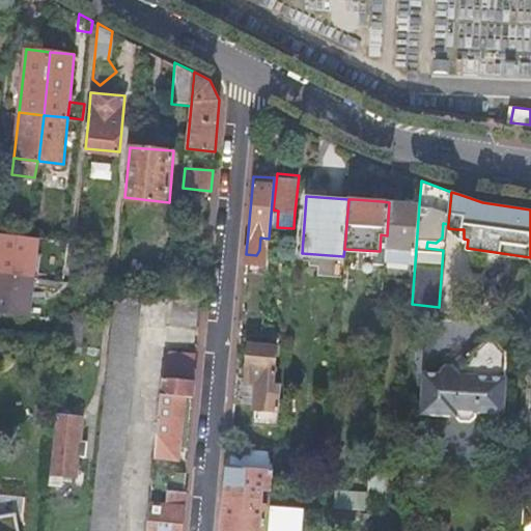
[(397,202),(389,202),(387,235),(385,260),(415,262),(419,204),(397,202)]
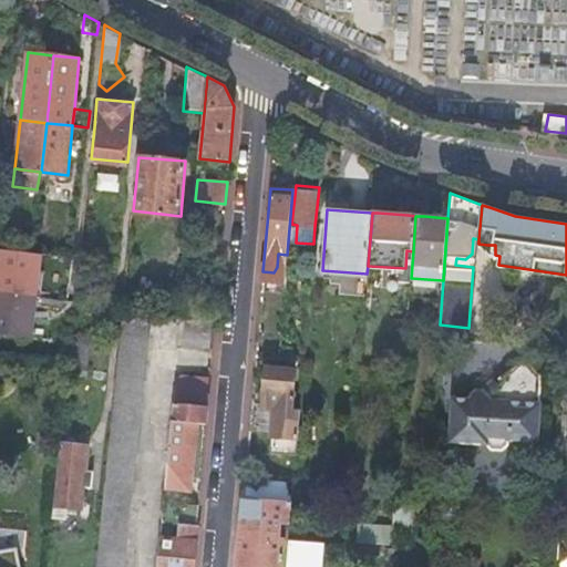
[(31,251),(0,247),(0,290),(35,295),(40,253),(31,251)]
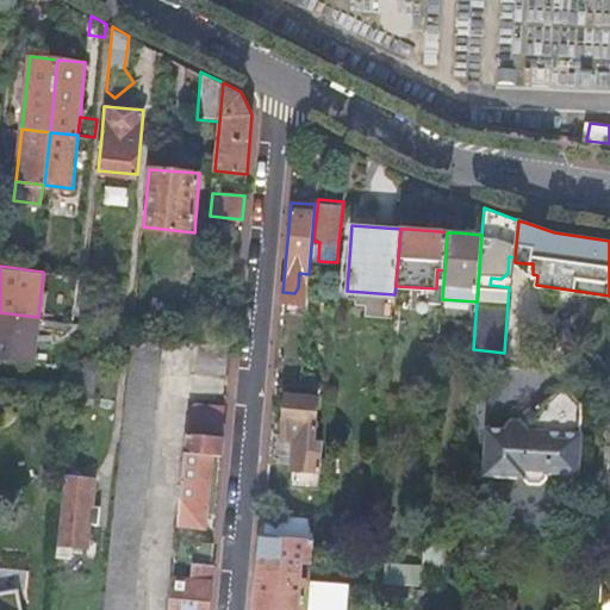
[(440,310),(441,292),(404,290),(404,307),(440,310)]
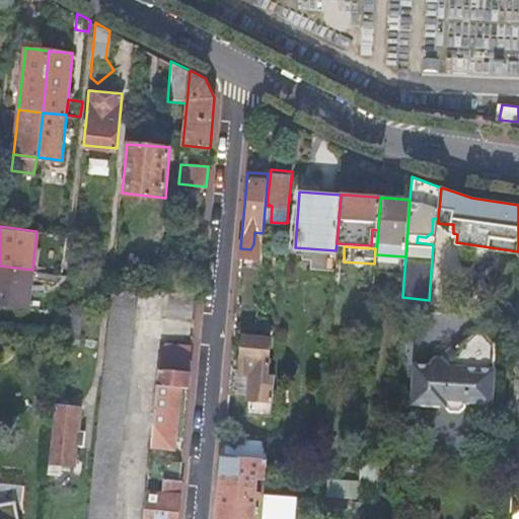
[(32,270),(0,266),(0,303),(28,307),(32,270)]
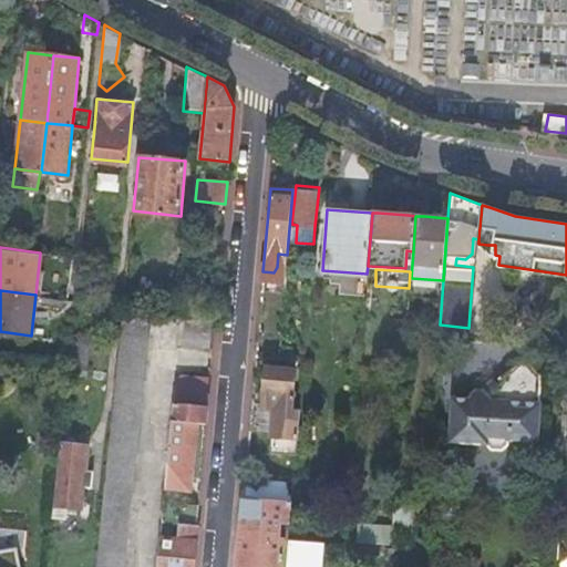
[(122,315),(96,566),(124,566),(147,349),(150,349),(153,319),(122,315)]
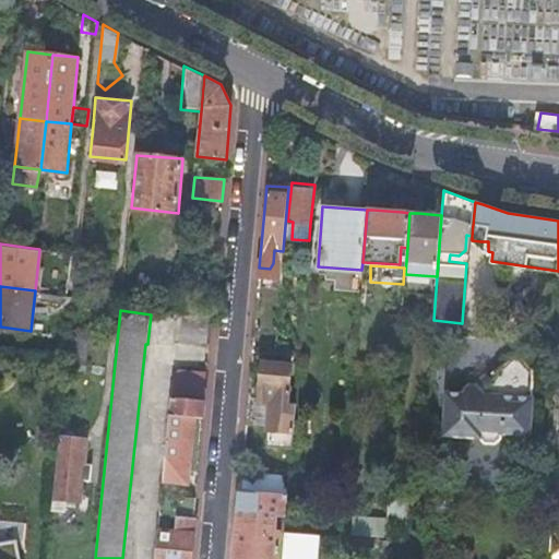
[(212,314),(187,313),(183,341),(209,343),(212,314)]
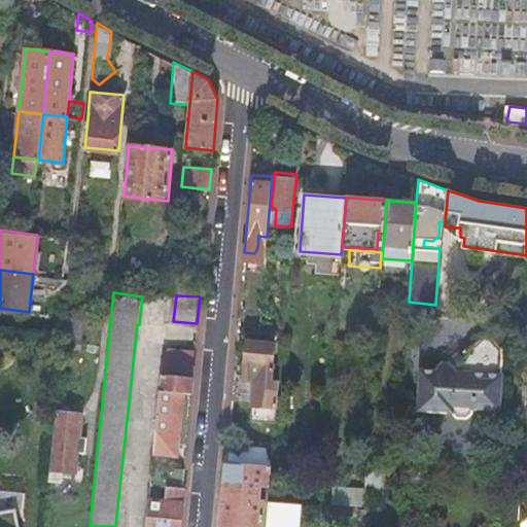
[(258,331),(282,334),(283,319),(259,317),(258,331)]
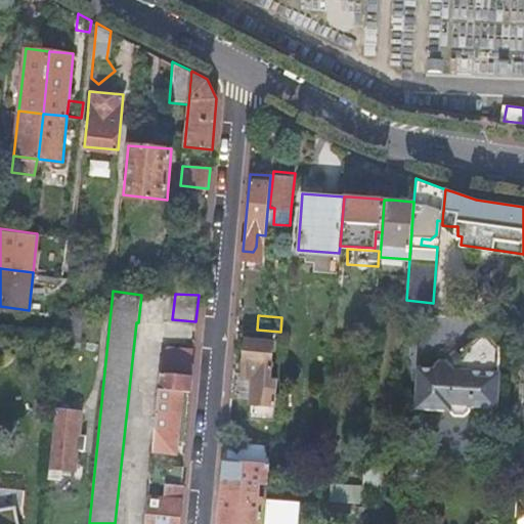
[(272,420),(276,379),(268,379),(270,342),(246,340),(242,376),(252,377),(248,418),(272,420)]
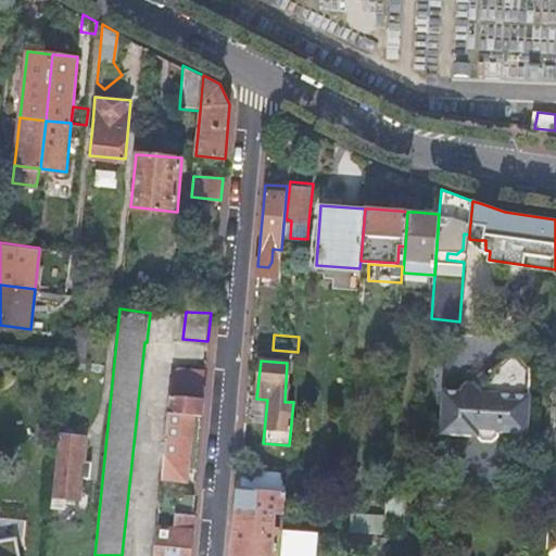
[(203,397),(205,371),(179,368),(176,395),(203,397)]
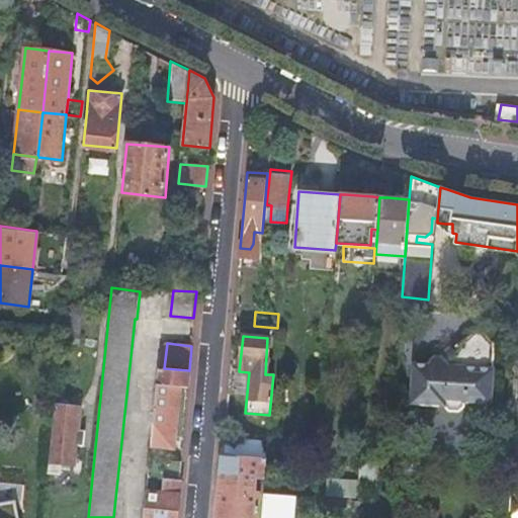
[(497,408),(498,361),(414,358),(412,405),(497,408)]
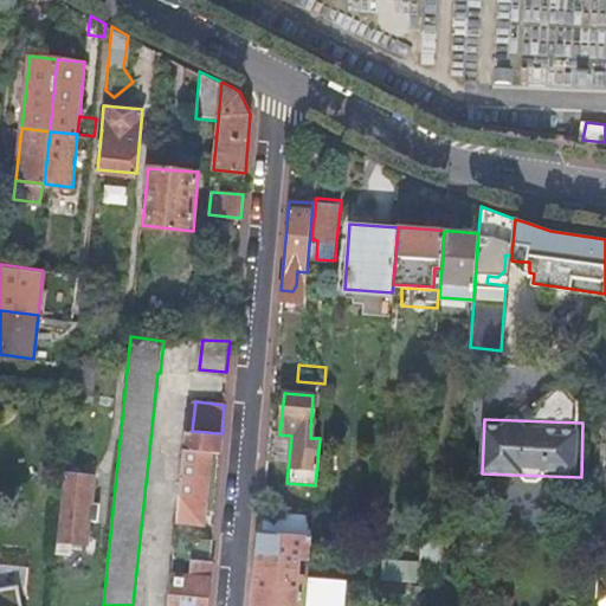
[(219,453),(221,433),(192,431),(187,431),(185,450),(211,452),(219,453)]
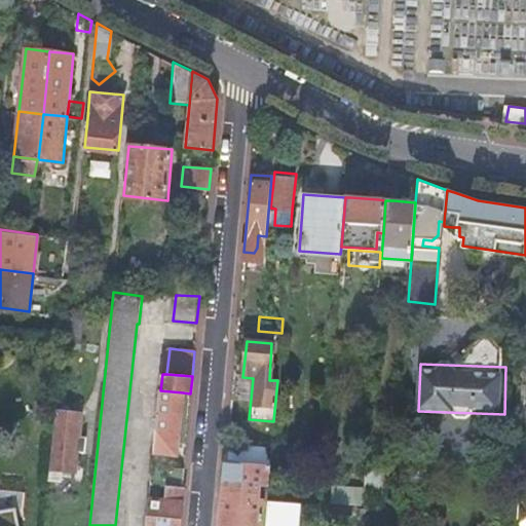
[(183,392),(160,390),(154,452),(177,454),(183,392)]
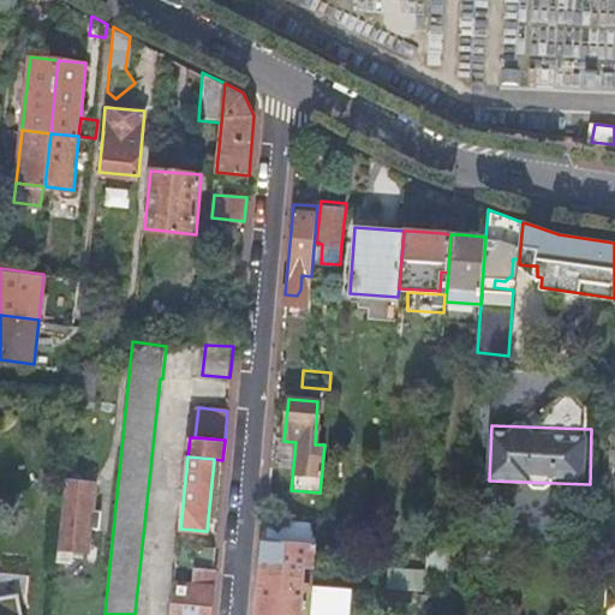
[(96,483),(67,479),(60,548),(90,551),(93,526),(101,527),(102,509),(94,508),(96,483)]
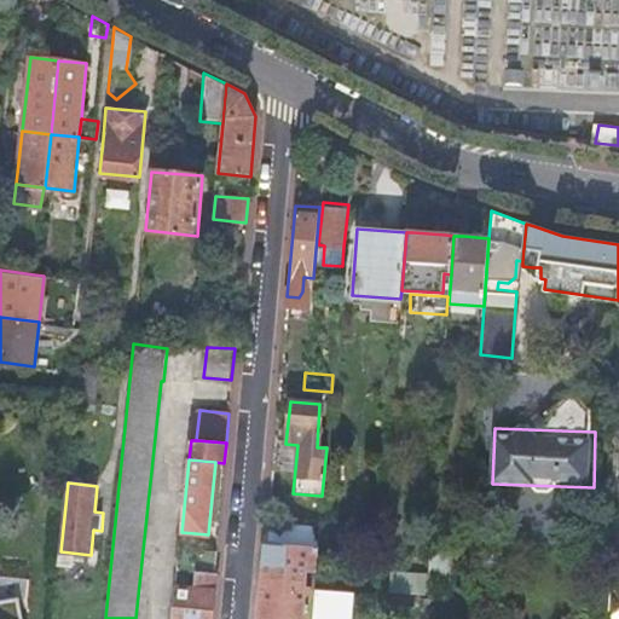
[(267,521),(265,543),(317,547),(319,526),(267,521)]
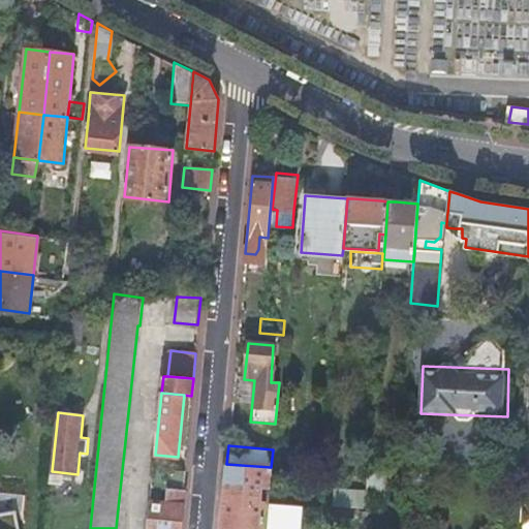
[(226,464),(220,528),(259,528),(262,504),(257,504),(259,486),(270,487),(271,467),(226,464)]
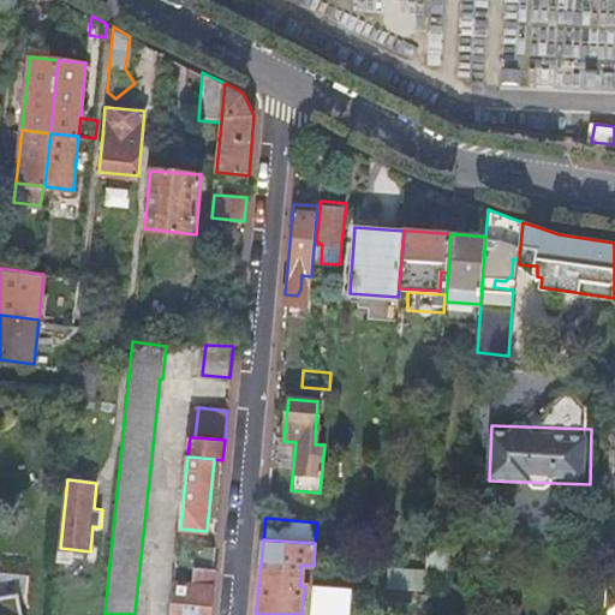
[(213,569),(215,548),(179,544),(177,566),(195,568),(213,569)]
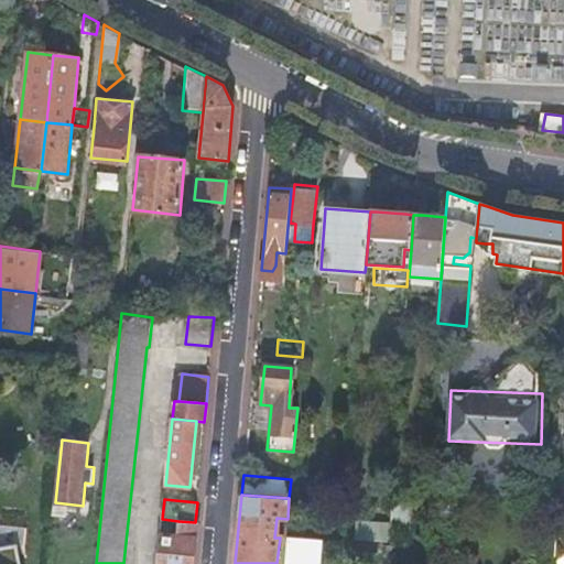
[(389,528),(389,531),(418,533),(420,514),(408,512),(408,506),(391,505),(389,528)]
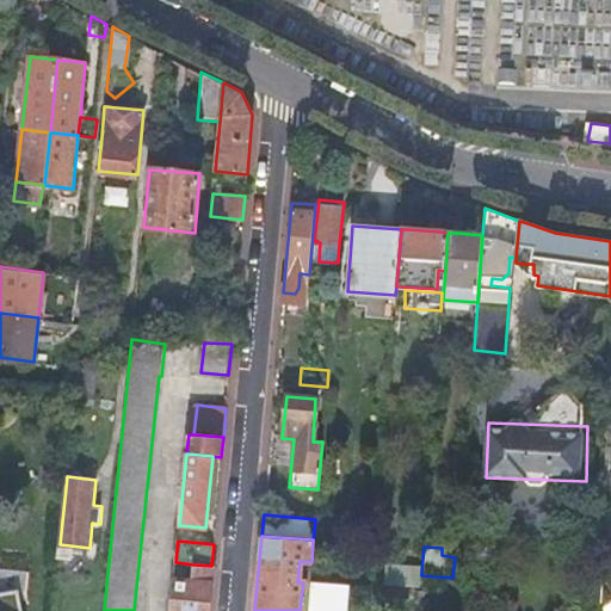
[(174,579),(170,610),(207,610),(211,566),(193,565),(192,580),(174,579)]
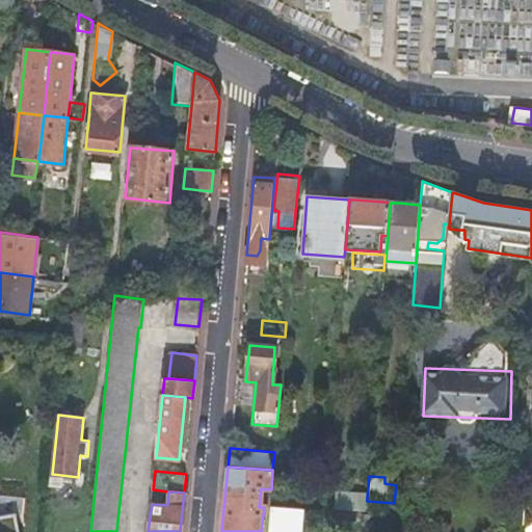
[(367,498),(336,496),(335,511),(366,513),(367,501),(367,498)]
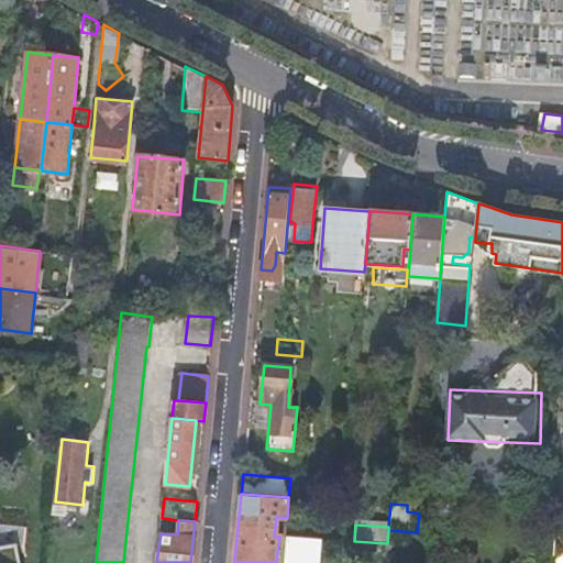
[(318,562),(320,538),(285,536),(283,562),(318,562)]
